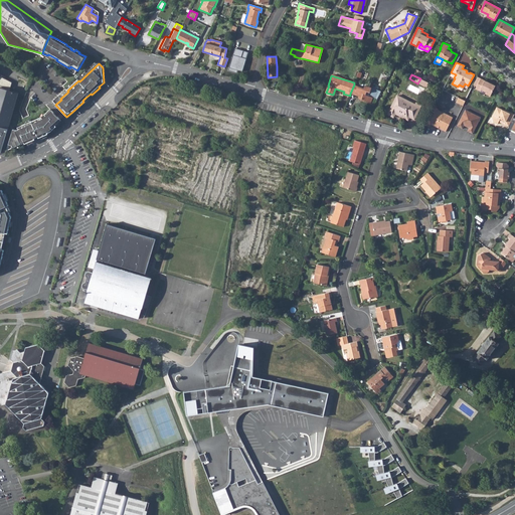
[(10,90),(13,81),(2,77),(1,80),(5,81),(3,88),(10,90)]
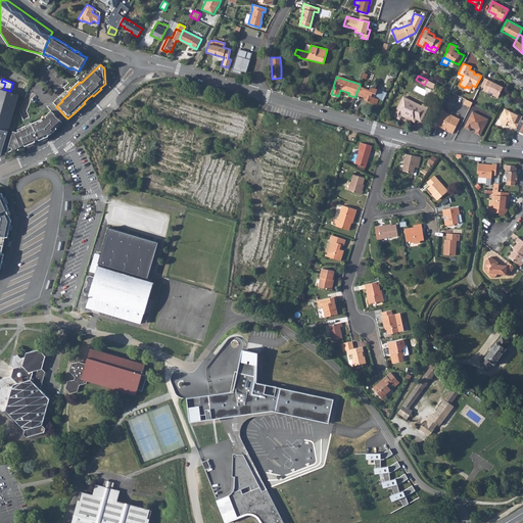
[(488,79),(484,87),(488,89),(487,90),(492,93),(492,94),(497,97),(503,86),(488,79)]
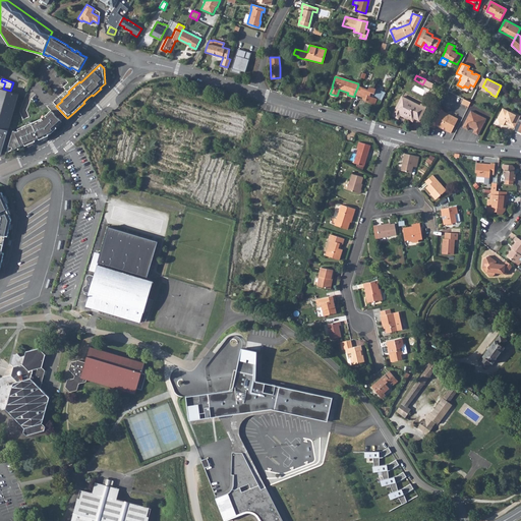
[(425,79),(422,84),(431,89),(433,83),(425,79)]
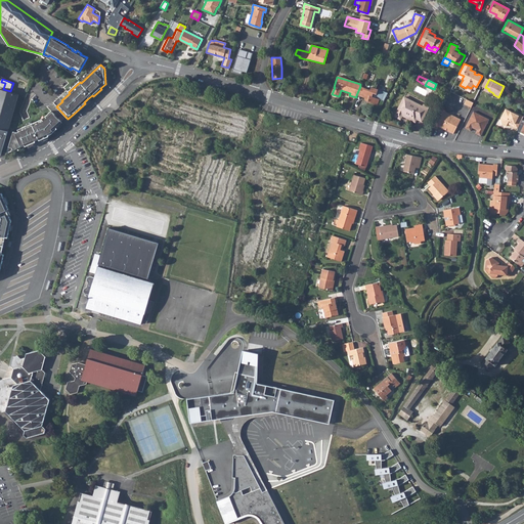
[(382,99),(385,91),(378,89),(372,86),(370,89),(360,86),(356,95),(368,98),(367,101),(378,104),(380,99),(382,99)]
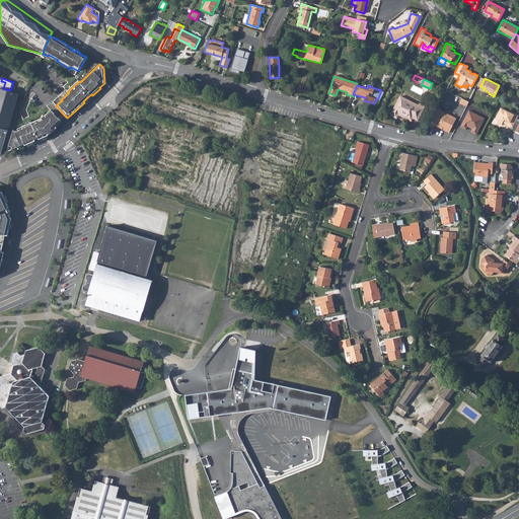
[(0,128),(8,131),(18,95),(0,89),(0,128)]
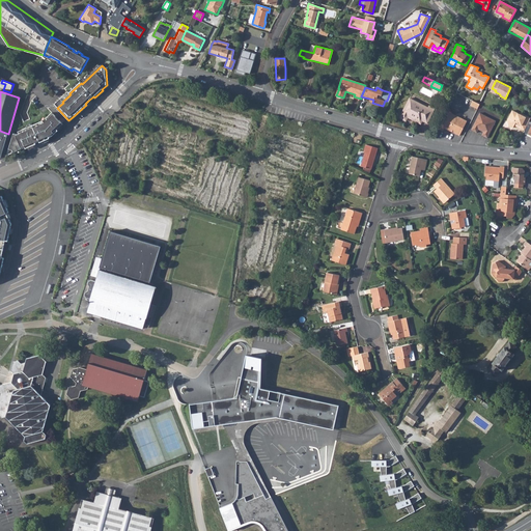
[(409,98),(400,114),(400,116),(401,117),(402,118),(403,118),(404,118),(407,117),(408,115),(411,117),(411,116),(414,117),(414,118),(421,106),(416,103),(416,102),(409,98)]
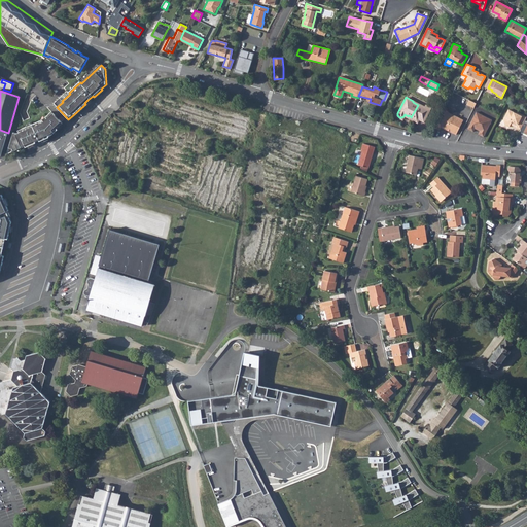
[(418,105),(411,117),(418,121),(419,119),(423,121),(430,107),(427,105),(426,107),(418,103),(418,105)]
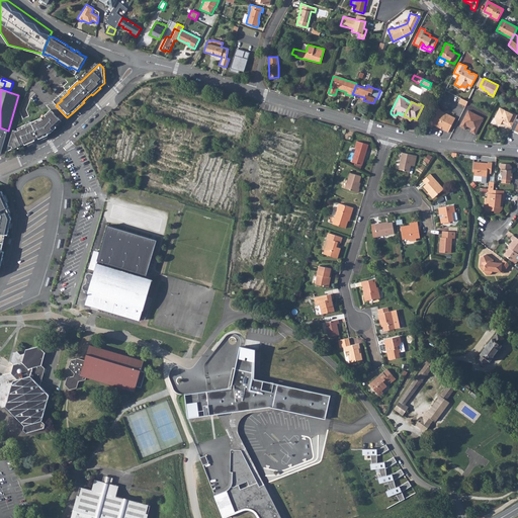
[(436,107),(427,125),(431,127),(433,124),(448,132),(455,117),(440,110),(440,109),(436,107)]
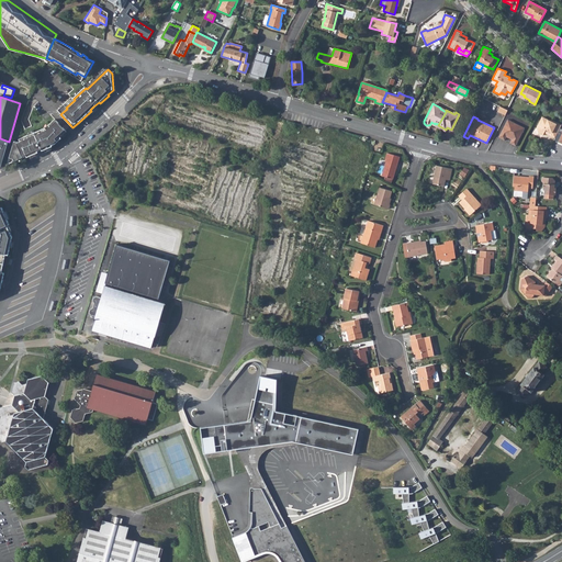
[(550,135),(554,137),(560,125),(555,123),(557,122),(551,119),(550,120),(541,116),(536,127),(538,132),(542,134),(544,131),(551,134),(550,135)]
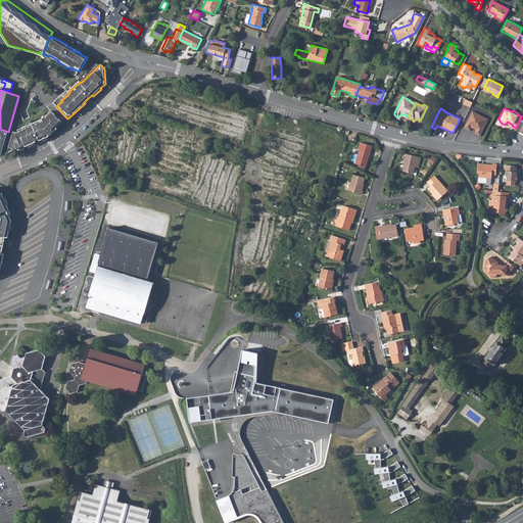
[(472,110),(464,128),(469,130),(472,125),(476,128),(474,132),(480,135),(488,119),(472,110)]
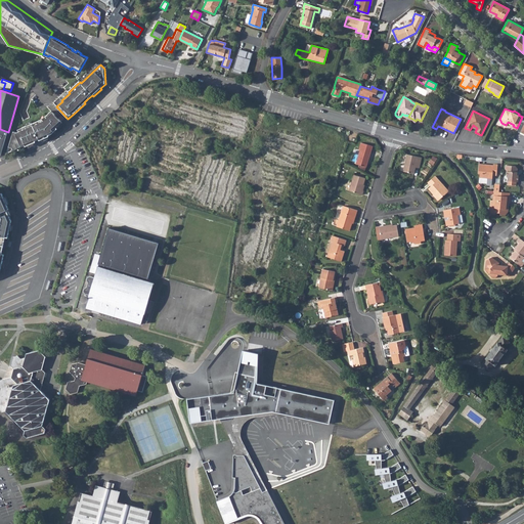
[(13,133),(7,154),(25,146),(26,147),(36,143),(35,141),(41,139),(41,138),(44,137),(45,139),(49,137),(48,136),(52,134),(57,129),(62,123),(51,112),(46,117),(47,119),(44,122),(42,120),(18,130),(19,132),(17,133),(13,132),(13,133)]
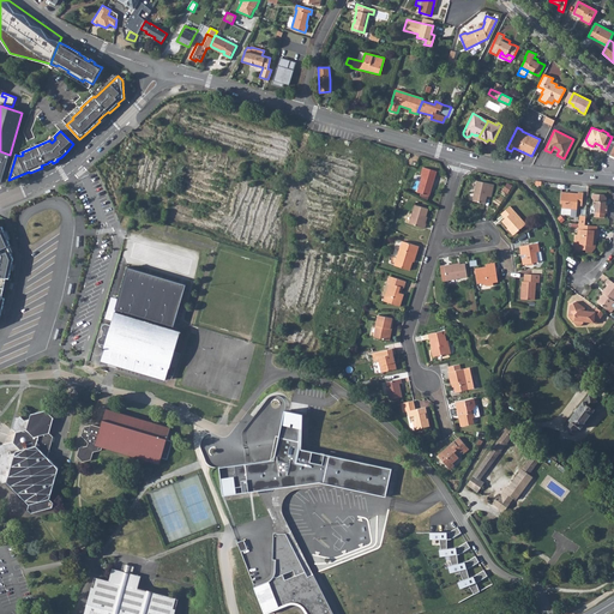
[(137,131),(132,138),(143,148),(149,140),(137,131)]
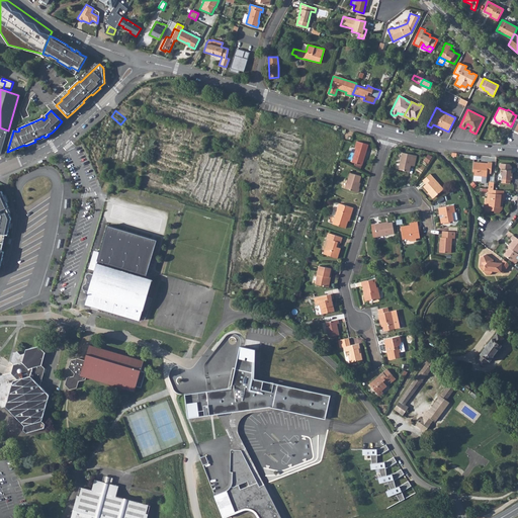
[(354,148),(351,161),(360,164),(367,144),(356,141),(354,147),(354,148)]
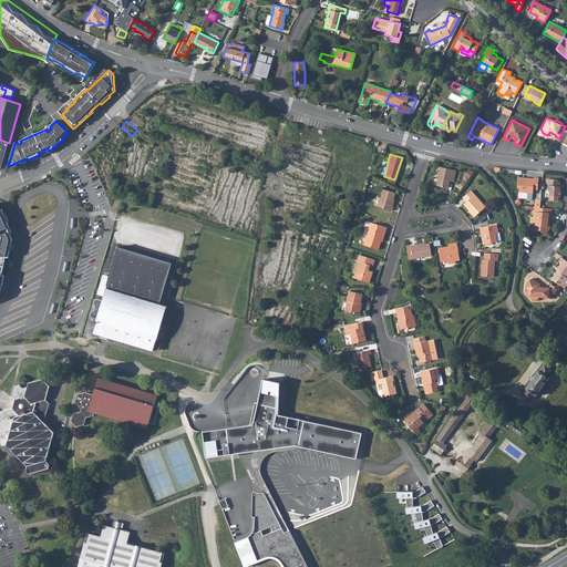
[(447,188),(449,182),(451,173),(455,174),(455,171),(441,167),(436,186),(447,188)]
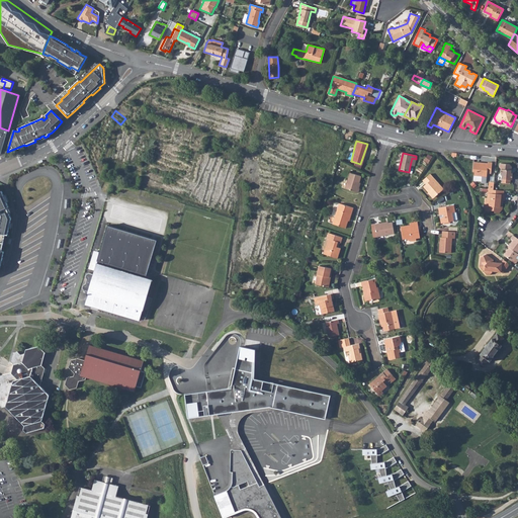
[(470,161),(469,169),(471,169),(471,173),(485,174),(485,171),(489,171),(490,161),(486,160),(485,162),(470,161)]
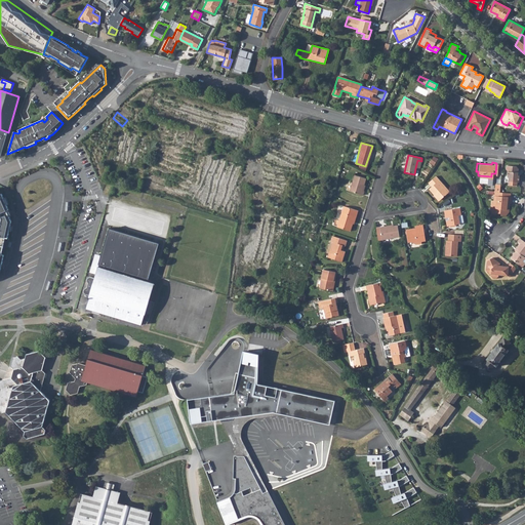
[(505,165),(503,169),(506,172),(506,177),(507,178),(506,185),(516,186),(516,182),(518,182),(518,175),(517,174),(518,169),(515,166),(505,165)]
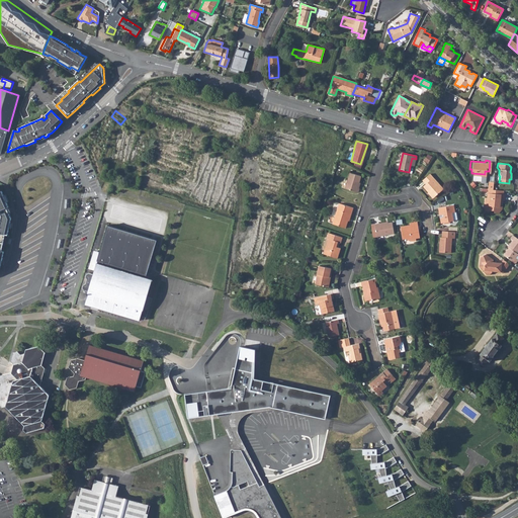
[(349,171),(344,187),(356,191),(357,187),(355,187),(359,175),(349,171)]
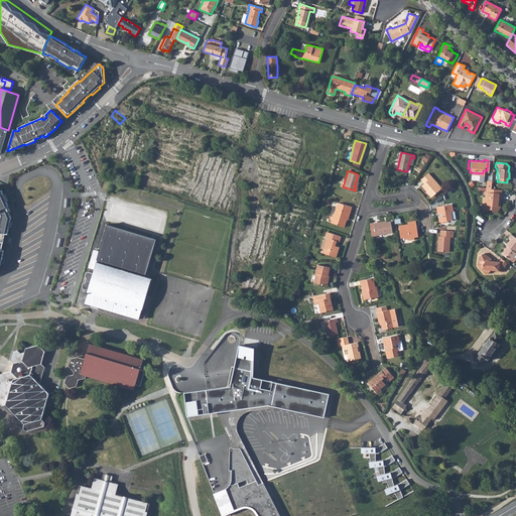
[(428,173),(421,180),(424,184),(422,186),(427,192),(428,191),(433,197),(440,190),(429,178),(430,176),(428,173)]
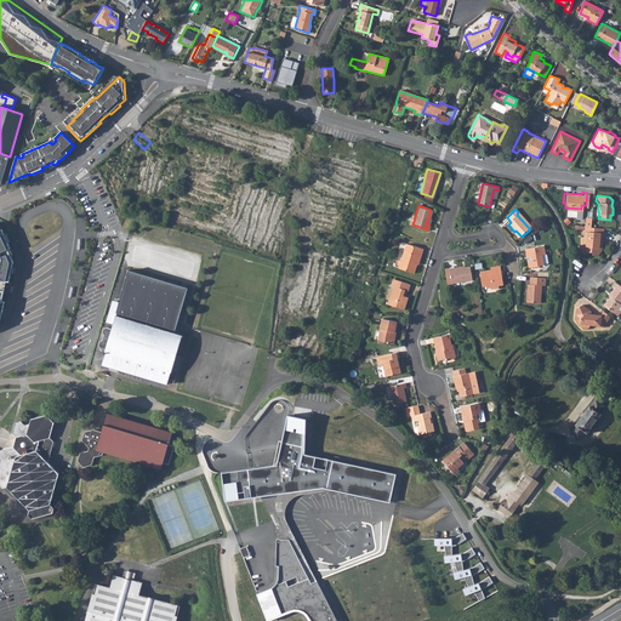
[(582,226),(574,224),(574,231),(577,231),(577,237),(579,237),(581,237),(582,229),(603,232),(603,228),(588,226),(584,226),(582,226)]
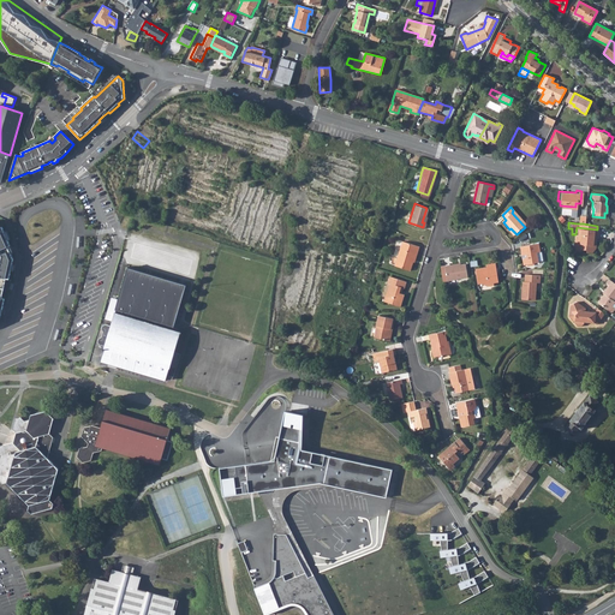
[(0,316),(4,299),(1,298),(5,279),(9,279),(13,260),(7,246),(10,245),(1,227),(0,227),(0,316)]
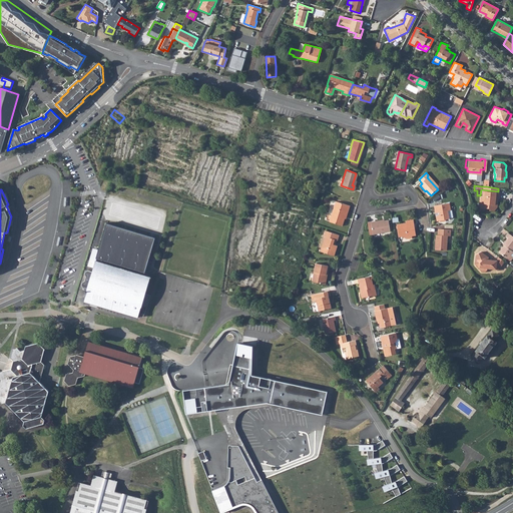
[(480,195),(478,195),(478,203),(483,203),(483,207),(487,207),(487,209),(490,209),(491,208),(495,205),(495,201),(493,201),(494,196),(498,196),(499,191),(498,191),(481,189),(480,195)]
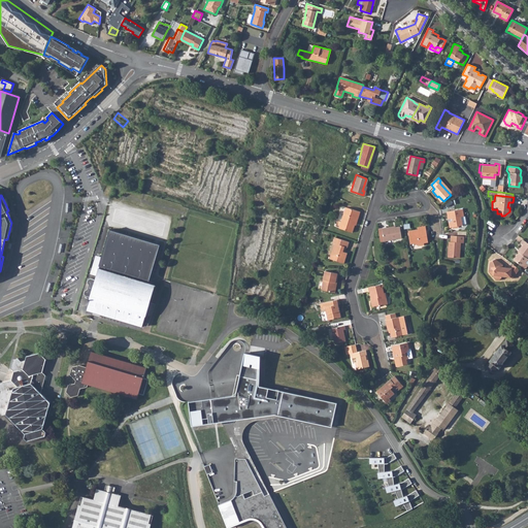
[(344,206),(337,227),(351,231),(355,218),(357,218),(359,210),(344,206)]
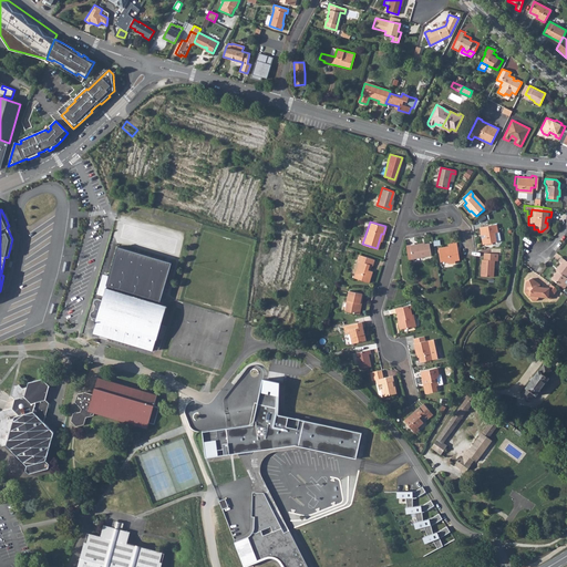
[(496,225),(480,227),(481,236),(484,235),(484,238),(482,239),(482,244),(496,241),(495,233),(497,233),(496,225)]
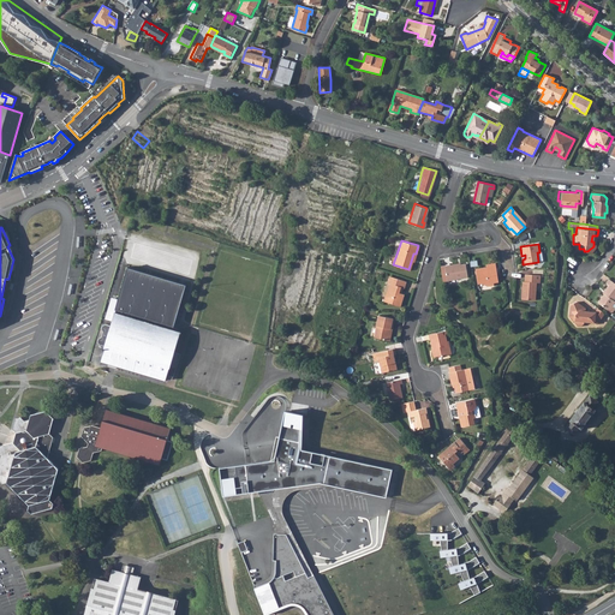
[(487,268),(476,269),(478,284),(482,284),(488,287),(494,286),(494,281),(497,281),(497,278),(494,275),(494,272),(496,272),(495,263),(485,264),(487,268)]
